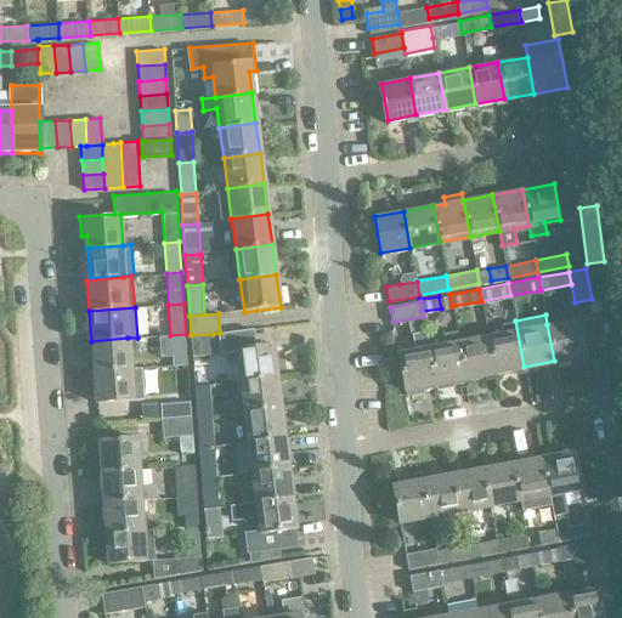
[(547,324),(554,361),(583,356),(577,319),(547,324)]
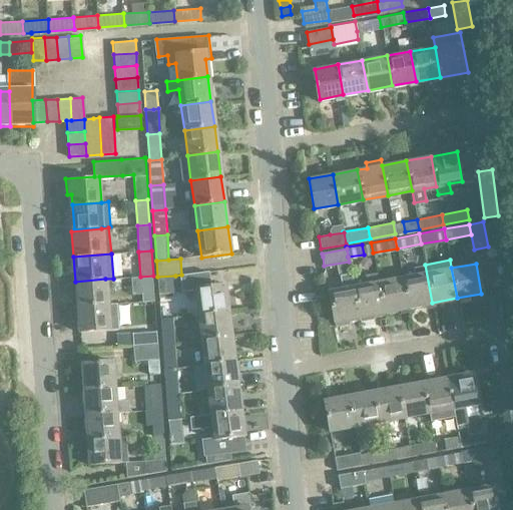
[(415,275),(403,277),(408,307),(432,303),(425,265),(413,267),(415,275)]
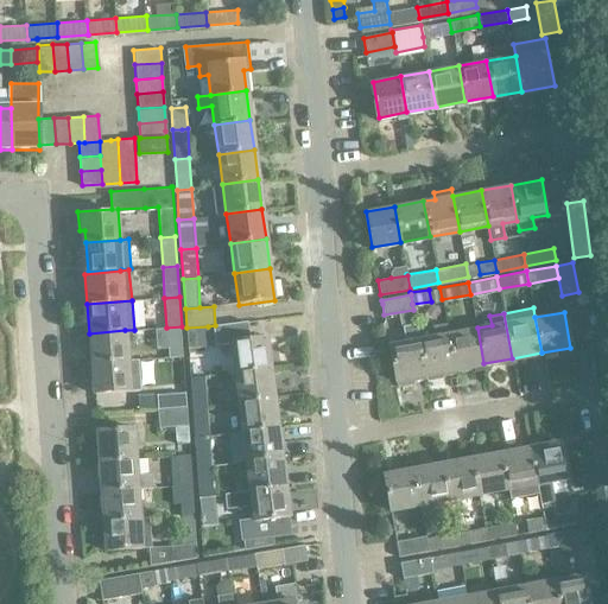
[(144,332),(158,332),(157,317),(133,318),(137,364),(159,363),(158,345),(145,347),(144,332)]
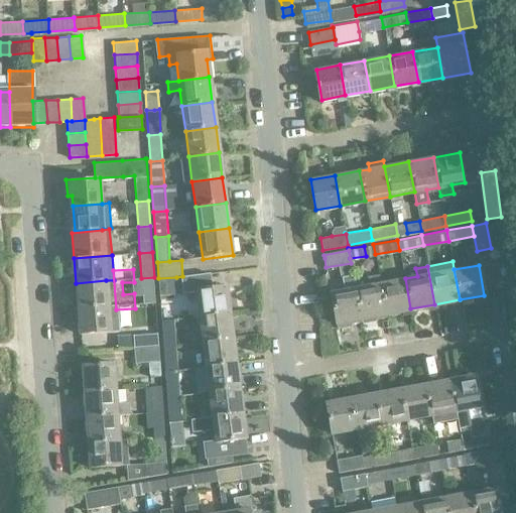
[(212,272),(182,276),(176,277),(158,278),(161,321),(173,319),(171,294),(184,293),(196,291),(199,316),(229,312),(226,289),(214,290),(212,272)]
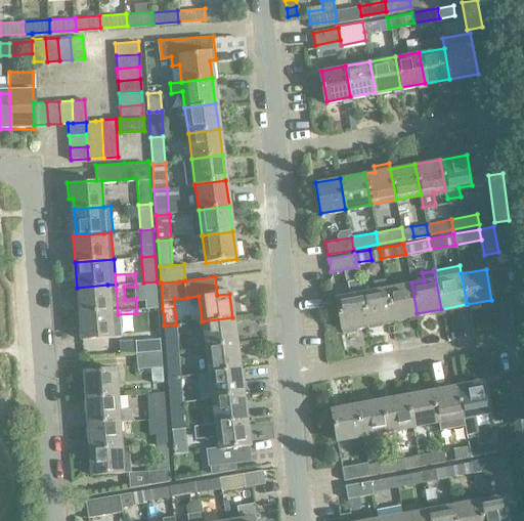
[(349,294),(337,297),(342,328),(343,327),(344,331),(358,329),(357,324),(366,322),(360,292),(358,277),(346,279),(349,294)]
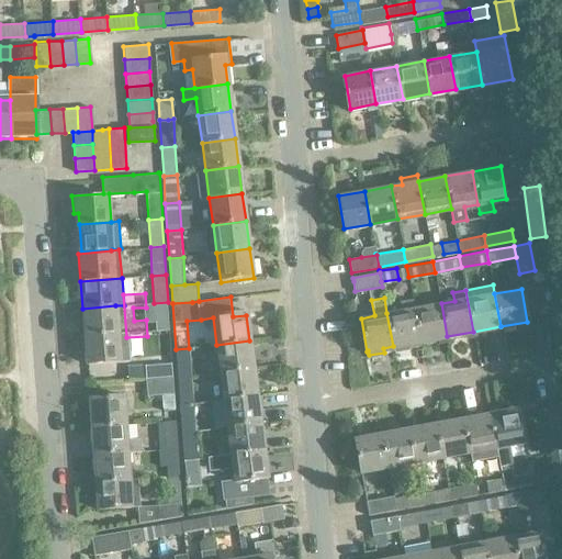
[(419,342),(414,309),(412,299),(397,301),(400,311),(386,313),(393,346),(395,346),(396,350),(411,348),(409,343),(419,342)]
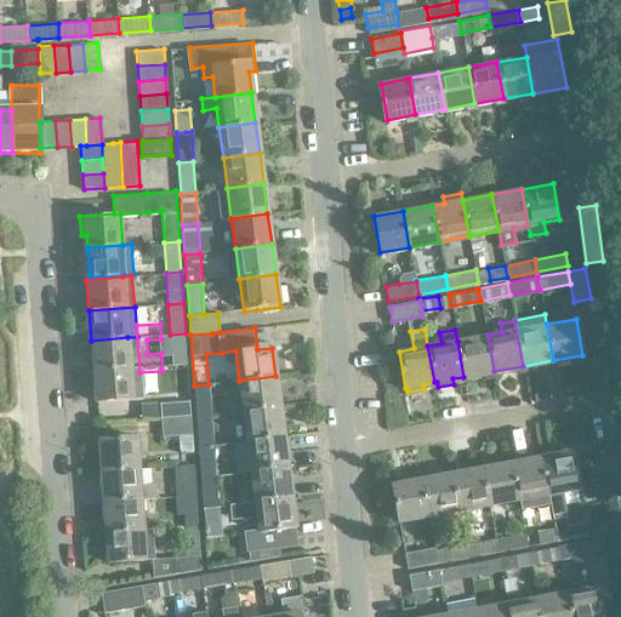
[(186,333),(170,335),(172,365),(188,364),(186,333)]
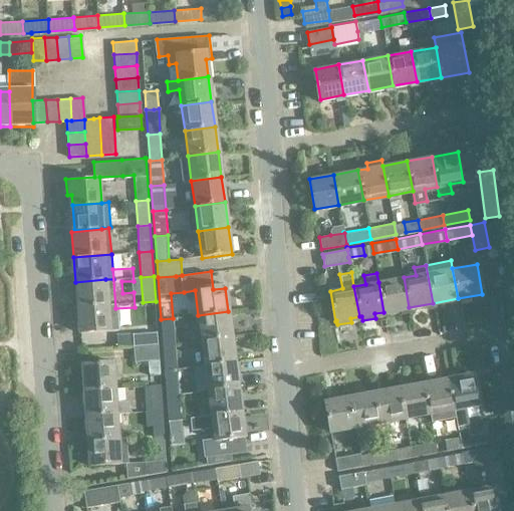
[(409,307),(404,277),(378,282),(383,312),(409,307)]
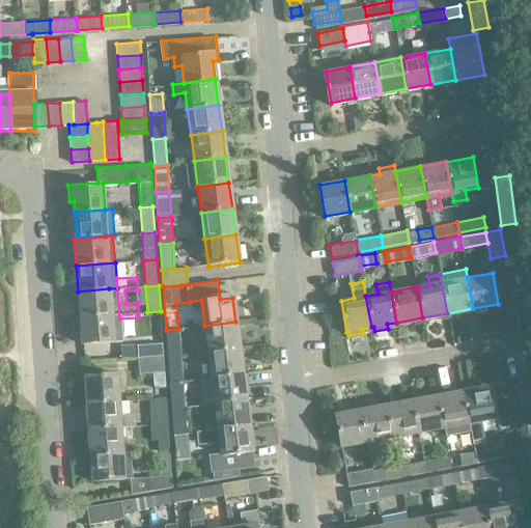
[(111,314),(109,288),(78,292),(80,317),(111,314)]
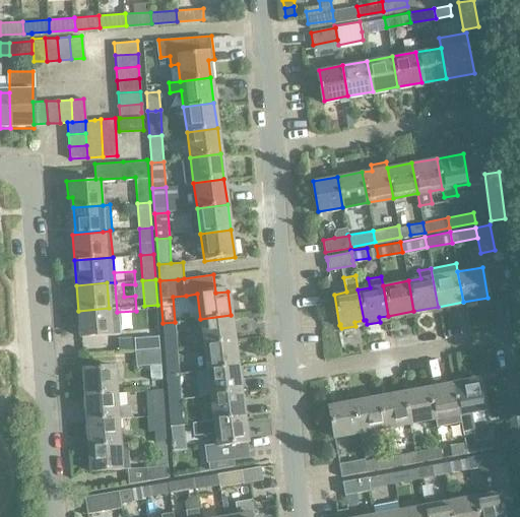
[(111,336),(109,308),(78,311),(80,338),(111,336)]
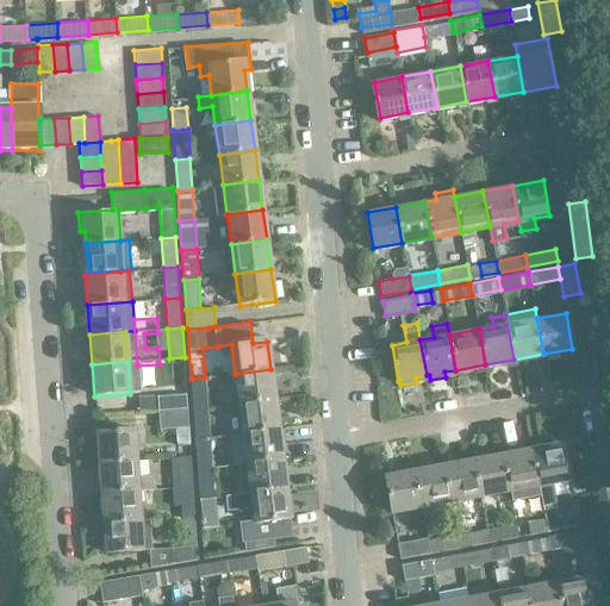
[(274,399),(271,369),(235,374),(238,404),(274,399)]
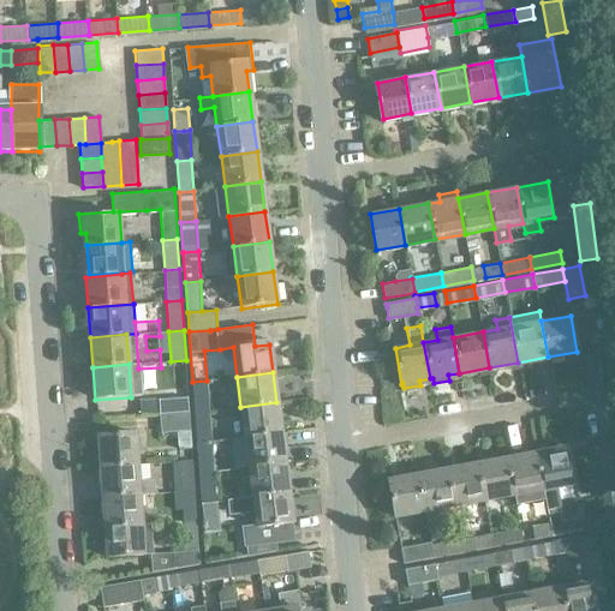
[(209,411),(207,381),(192,382),(193,412),(209,411)]
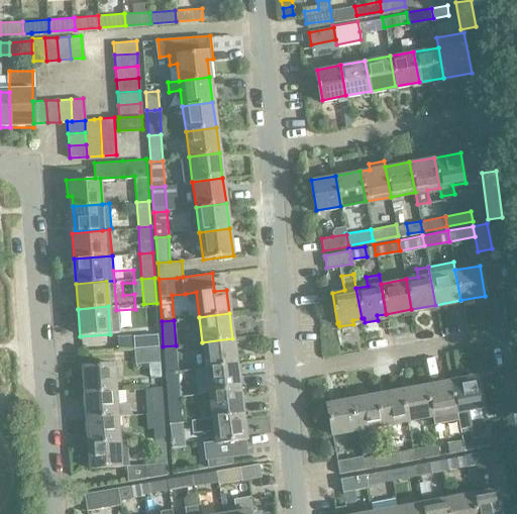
[(134,346),(159,345),(158,333),(133,335),(134,346)]
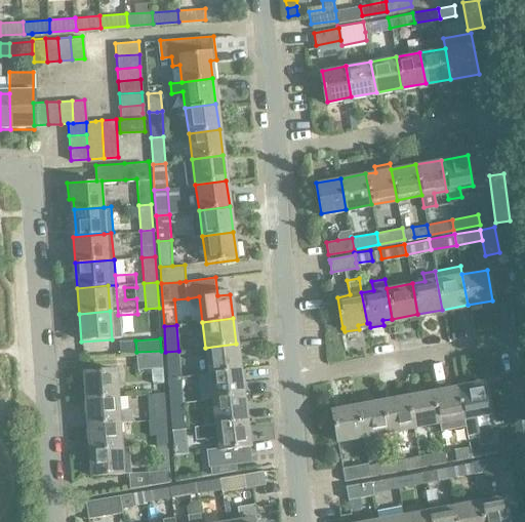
[(239,369),(236,344),(205,348),(209,372),(239,369)]
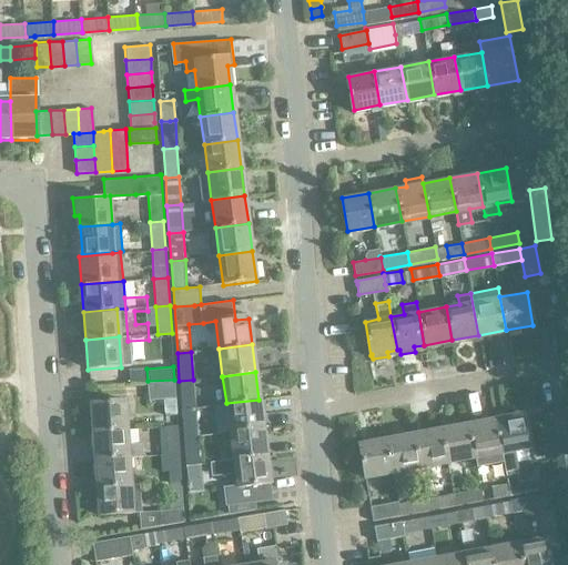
[(175,396),(174,380),(148,381),(149,399),(163,397),(175,396)]
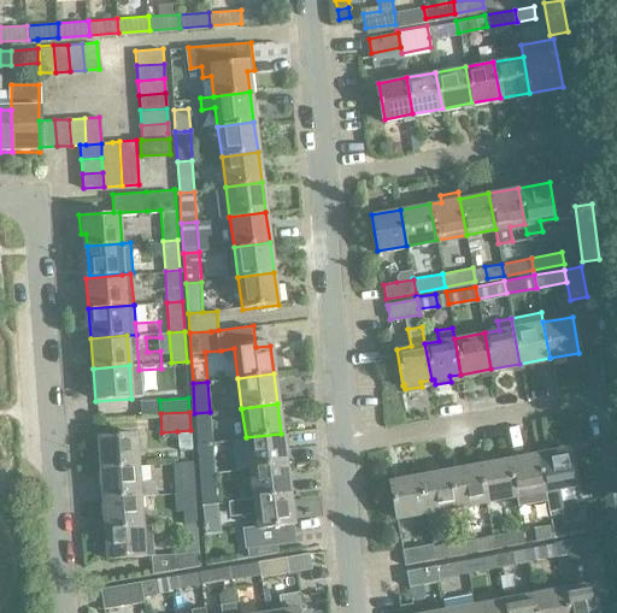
[(210,412),(194,413),(197,444),(211,442),(210,412)]
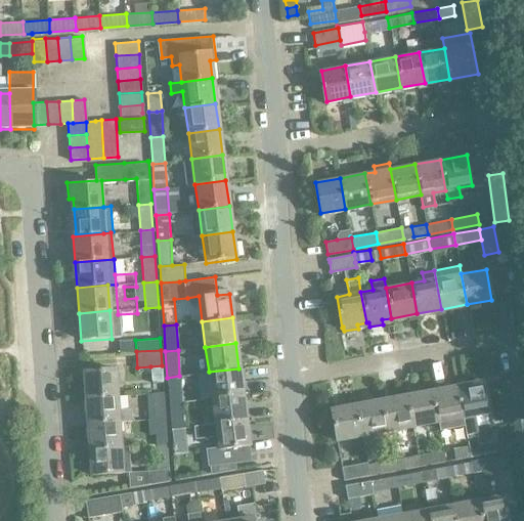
[(162,365),(150,366),(153,392),(164,392),(162,365)]
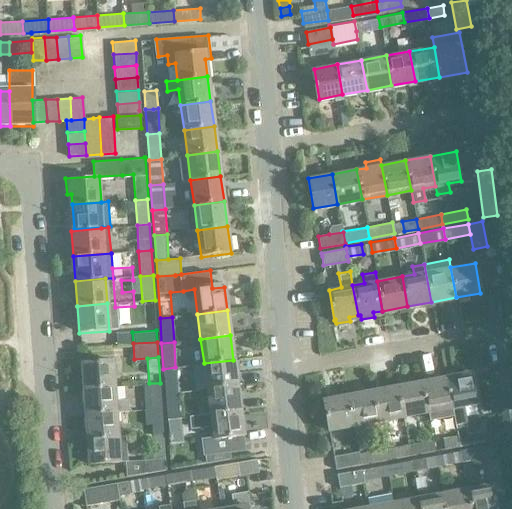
[(233,360),(204,363),(193,365),(197,390),(207,389),(237,385),(233,360)]
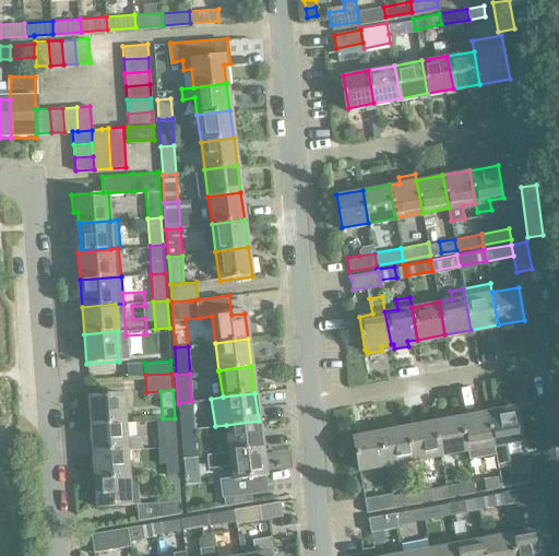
[(92,424),(125,422),(122,397),(90,399),(92,424)]
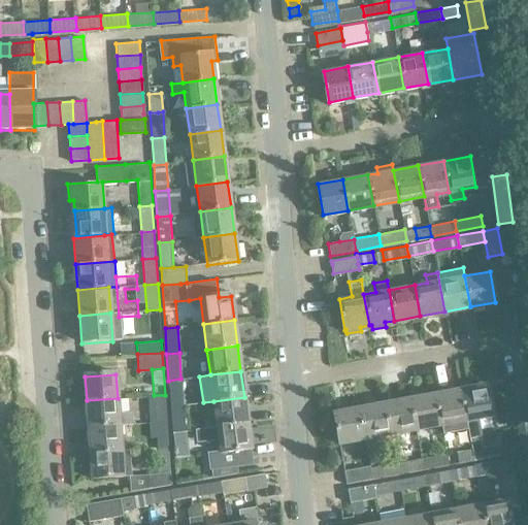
[(183,405),(180,379),(168,381),(170,406),(183,405)]
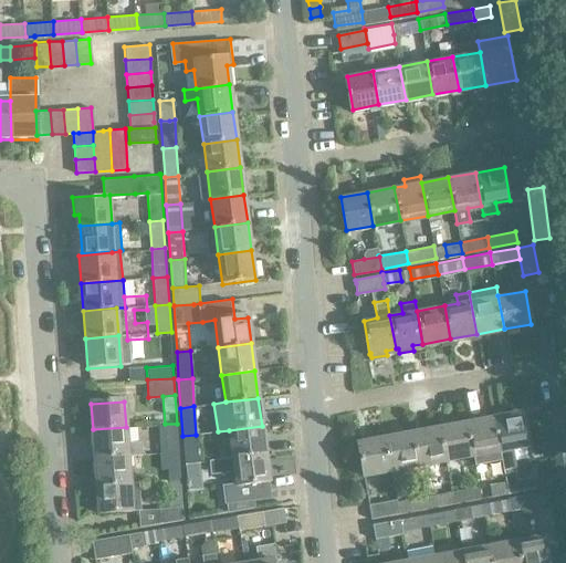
[(493,415),(500,448),(505,481),(507,492),(535,488),(533,475),(516,478),(511,446),(527,442),(524,427),(547,423),(545,407),(522,412),(521,409),(493,415)]
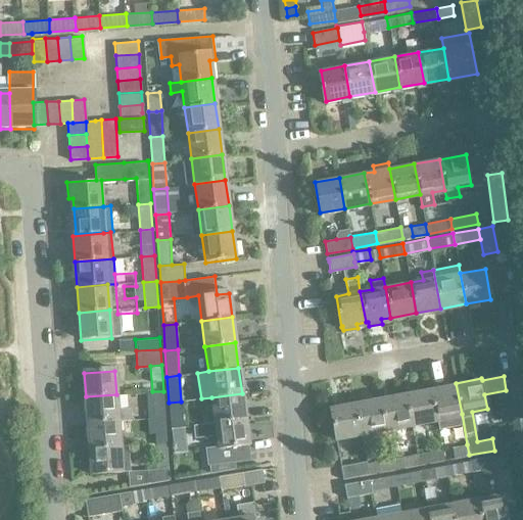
[(456,383),(430,388),(436,419),(462,414),(456,383)]
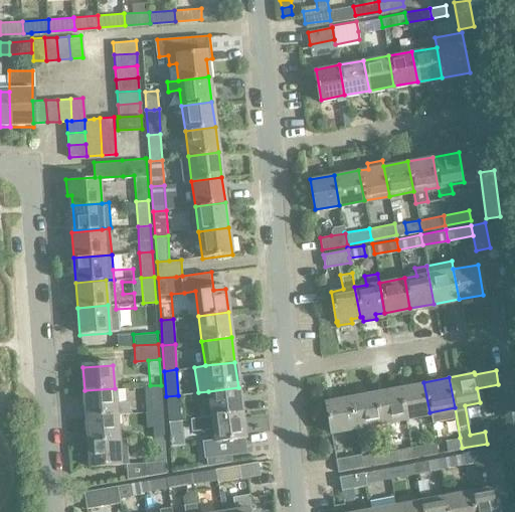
[(423,382),(398,386),(404,416),(430,412),(423,382)]
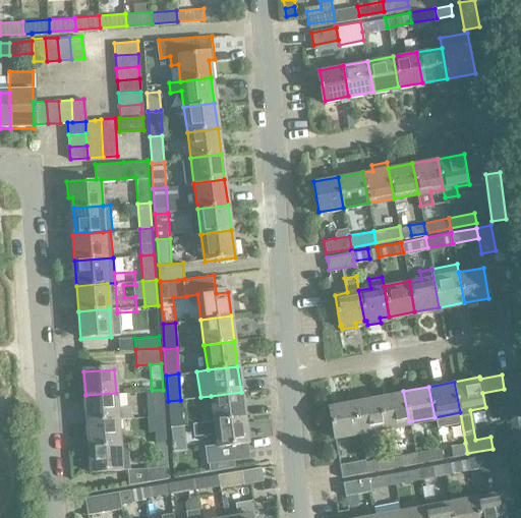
[(163,390),(152,390),(154,411),(148,412),(148,416),(165,415),(163,390)]
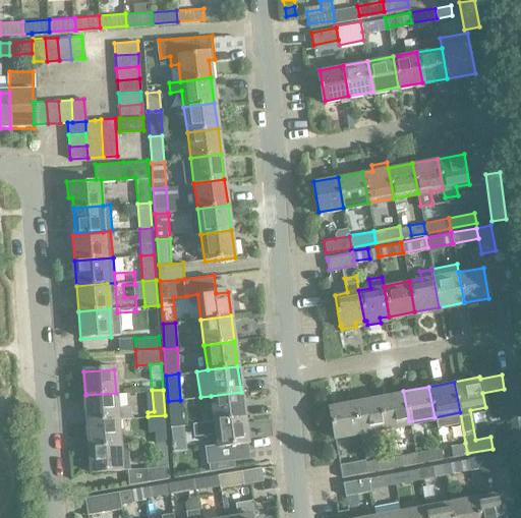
[(403,391),(379,396),(385,426),(409,421),(403,391)]
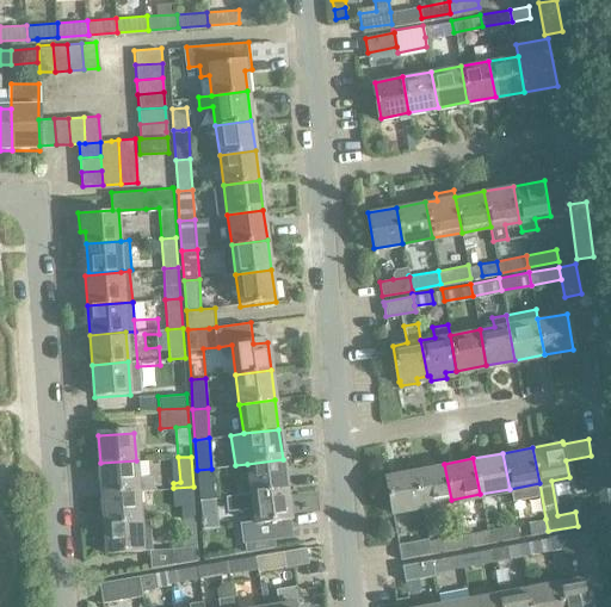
[(283,459),(247,464),(251,493),(287,488),(283,459)]
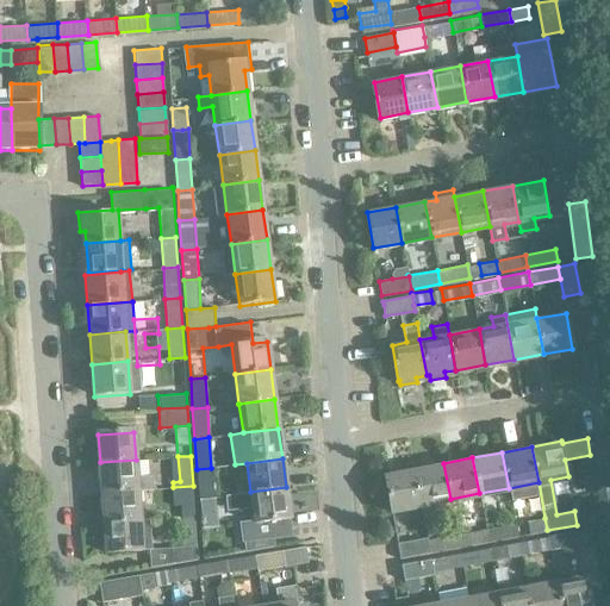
[(137,476),(136,460),(100,462),(101,493),(137,489),(153,488),(153,475),(137,476)]
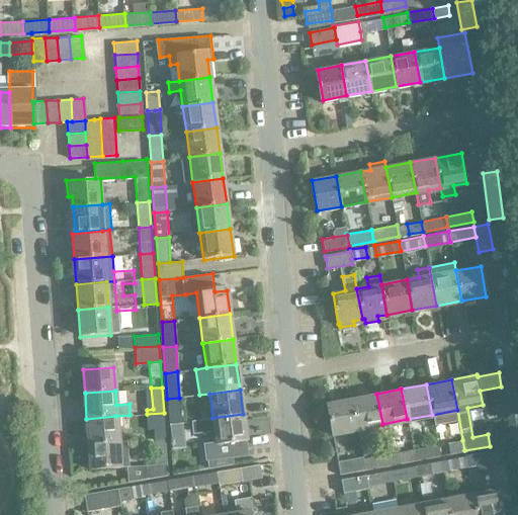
[(382,424),(376,394),(351,398),(357,429),(382,424)]
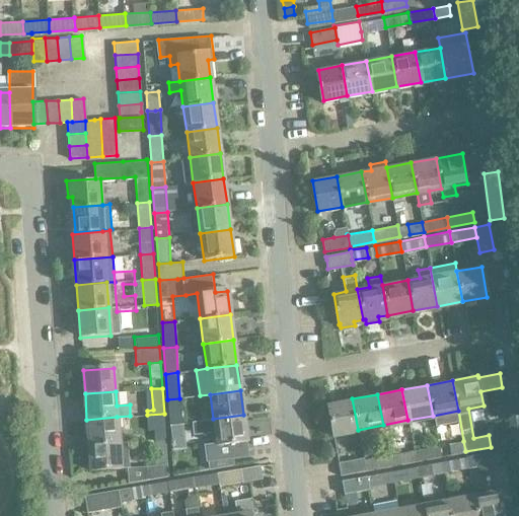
[(179,398),(167,399),(169,424),(181,423),(179,398)]
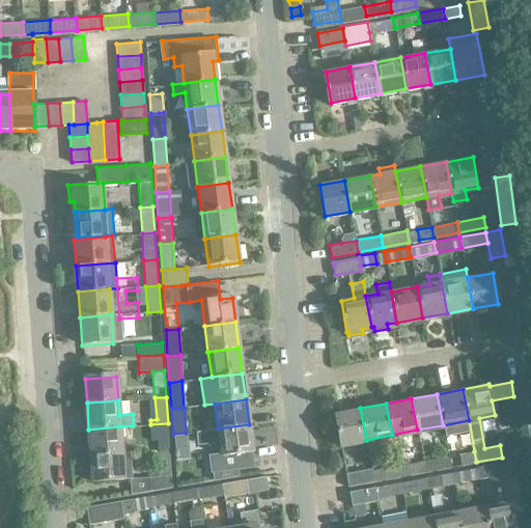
[(366,440),(360,408),(335,413),(341,444),(366,440)]
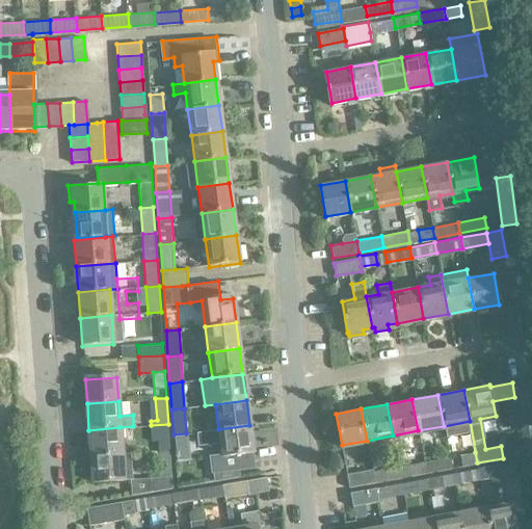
[(168,424),(151,425),(152,441),(158,441),(159,450),(170,449),(168,424)]
